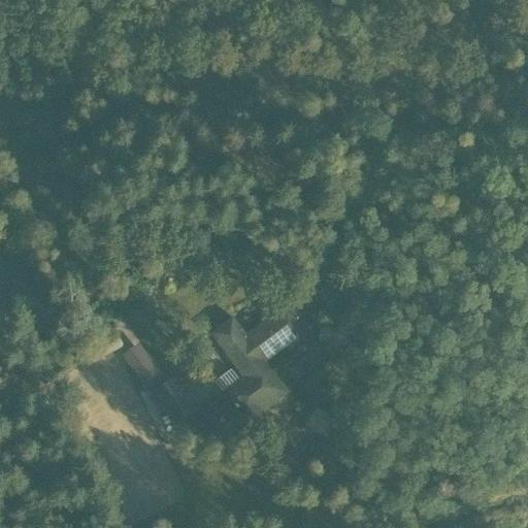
[(284,393),(271,376),(261,362),(305,328),(289,306),(248,338),(232,318),(209,334),(210,335),(212,333),(240,369),(244,375),(237,382),(232,374),(227,373),(218,380),(217,386),(222,393),(224,395),(199,414),(211,430),(236,411),(244,423),(284,393)]
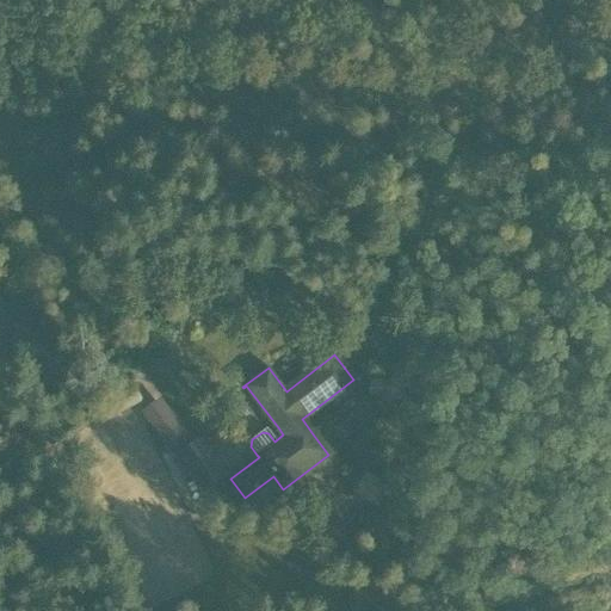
[(140,414),(168,452),(190,436),(161,397),(140,414)]
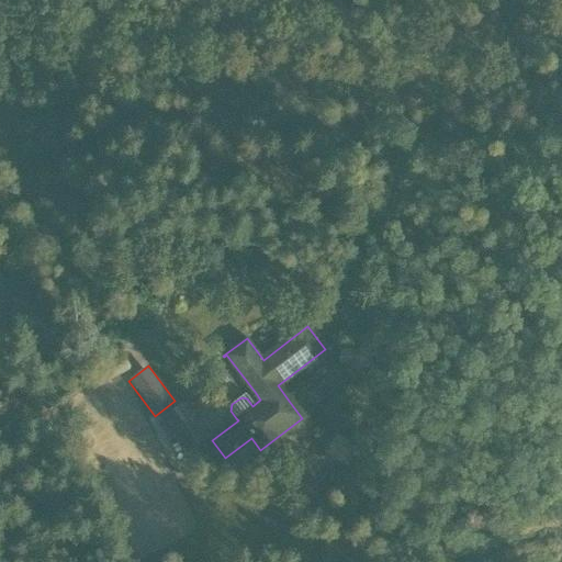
[(194,420),(182,404),(159,423),(190,461),(201,452),(195,445),(227,419),(215,404),(194,420)]
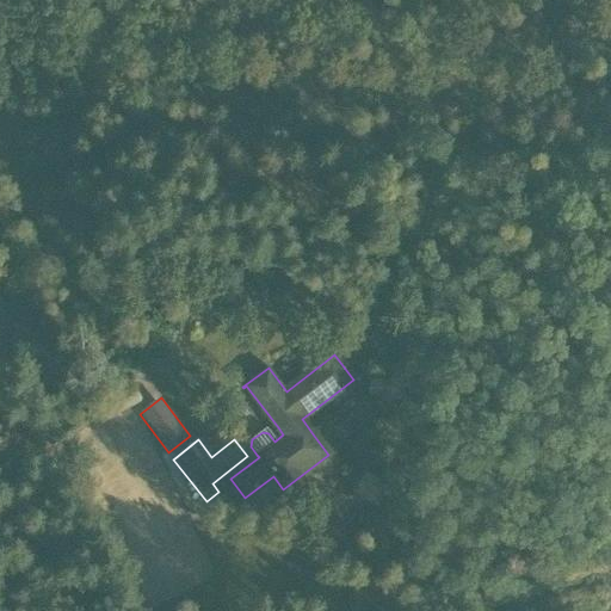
[(350,492),(375,505),(386,485),(360,471),(350,492)]
